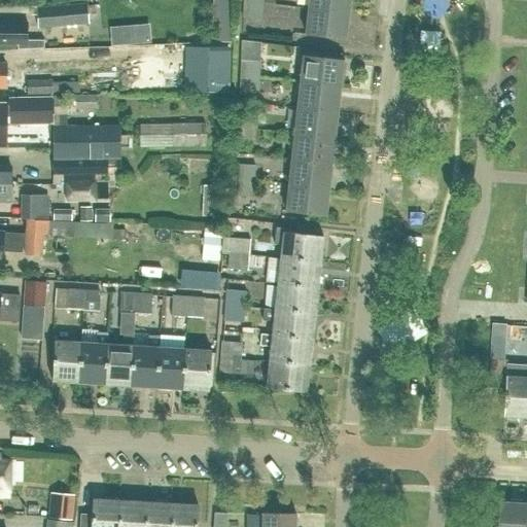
[(37,29),(89,24),(89,23),(99,22),(96,0),(86,1),(86,3),(35,7),(37,29)]
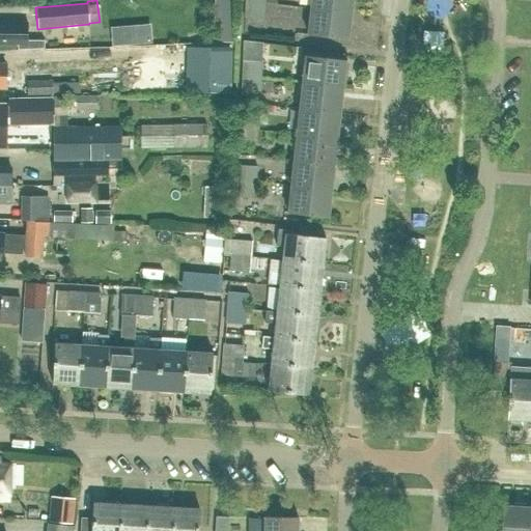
[(264,1),(258,0),(244,0),(244,19),(263,20),(264,1)]
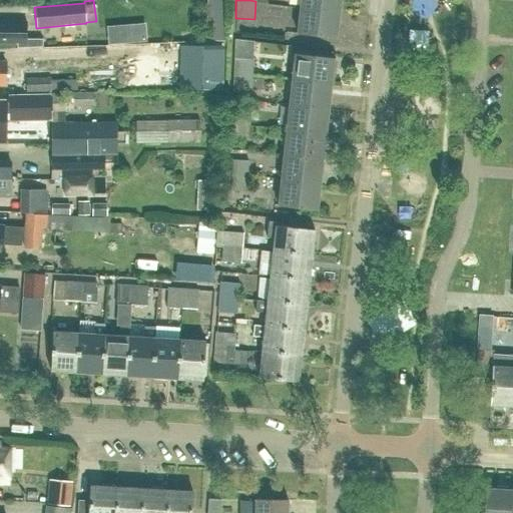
[(301,0),(301,6),(339,10),(339,0),(301,0)]
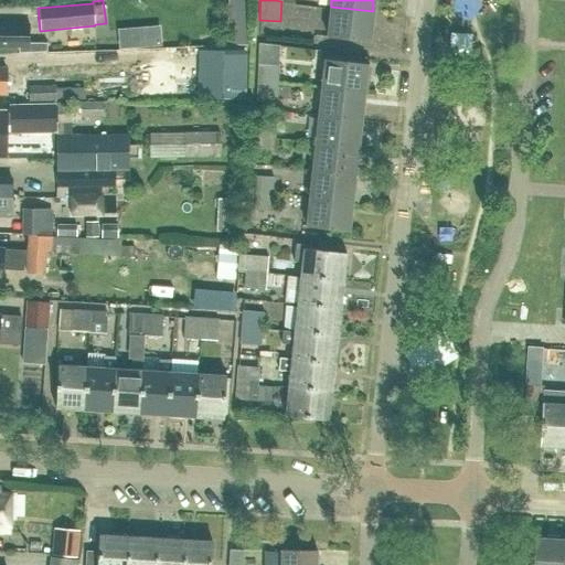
[(373,11),(331,7),(328,35),(370,40),(373,11)]
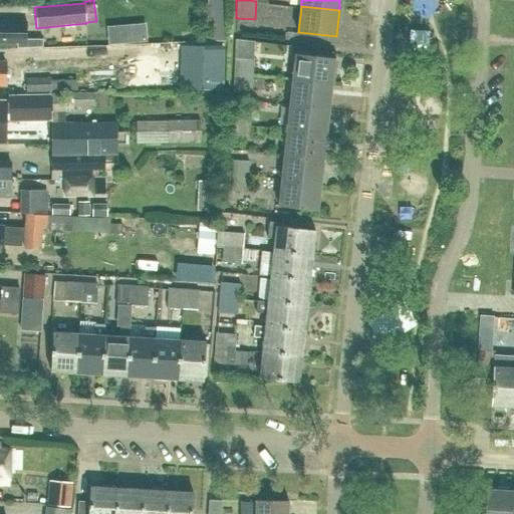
[(212,13),(211,28),(221,29),(223,13),(212,13)]
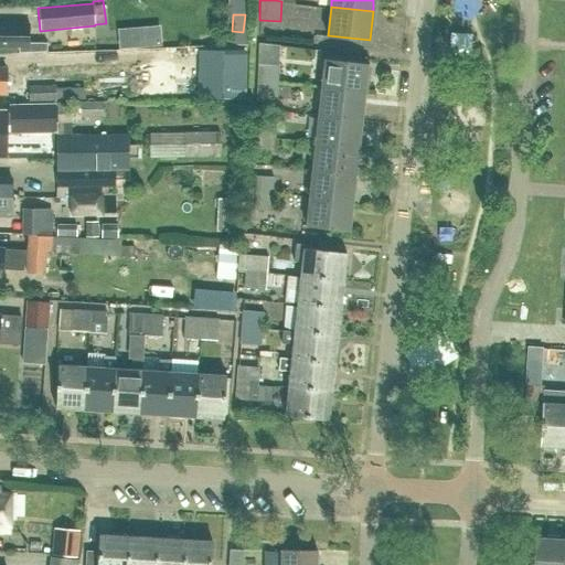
[(0,44),(12,45),(18,45),(18,53),(46,52),(46,42),(29,43),(29,24),(0,23),(0,44)]
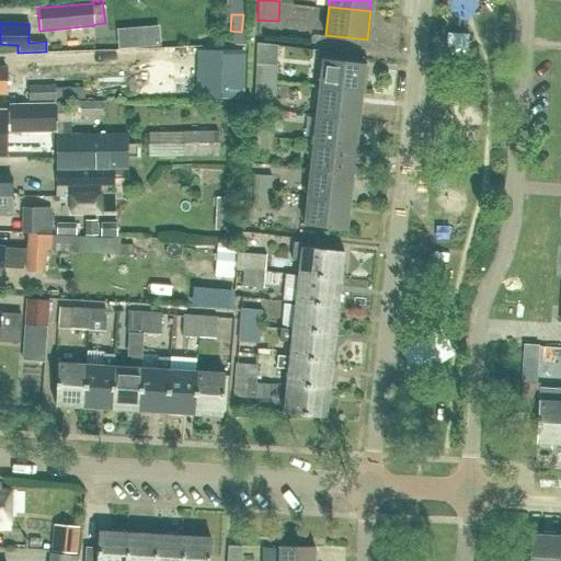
[(125,30),(126,42),(147,41),(146,29),(125,30)]
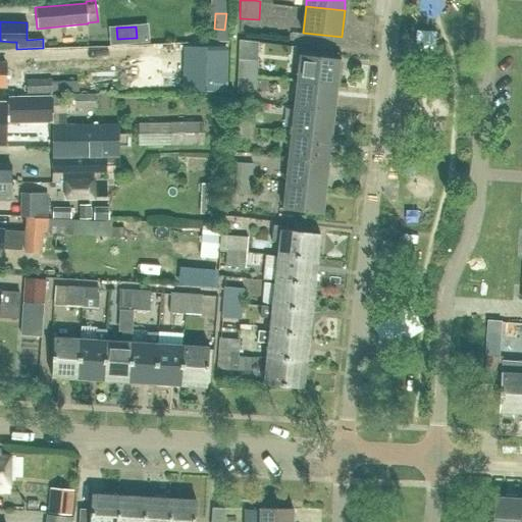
[(38,70),(80,71),(80,64),(90,64),(91,51),(80,51),(80,49),(38,49),(37,56),(25,56),(25,59),(9,58),(9,68),(38,68),(38,70)]
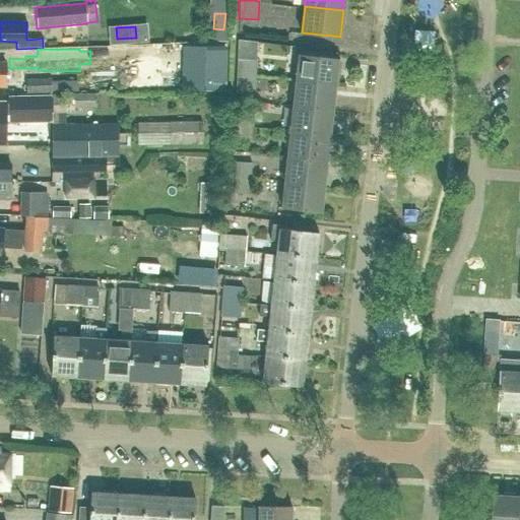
[(340,68),(337,68),(338,57),(300,53),(297,79),(335,83),(335,79),(339,80),(340,68)]
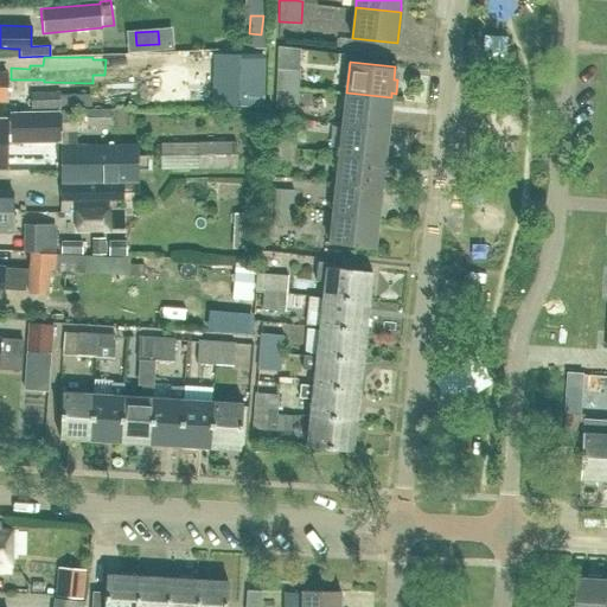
[(275,84),(298,87),(299,71),(276,70),(275,84)]
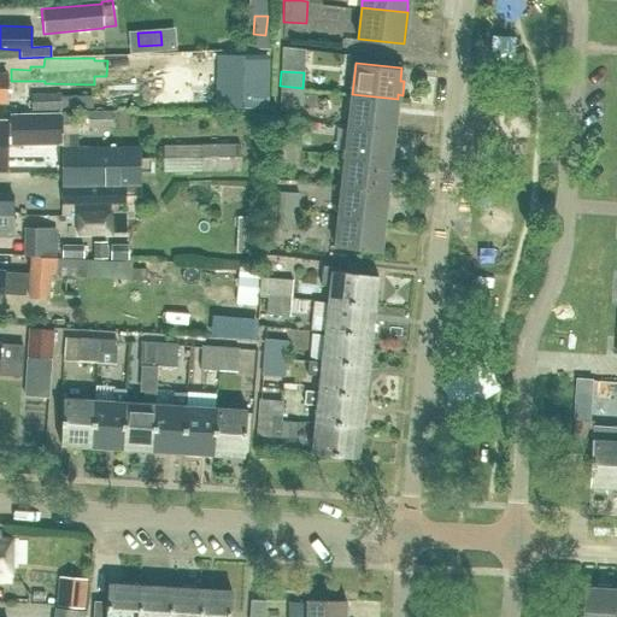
[(303,88),(280,86),(278,107),(301,109),(303,88)]
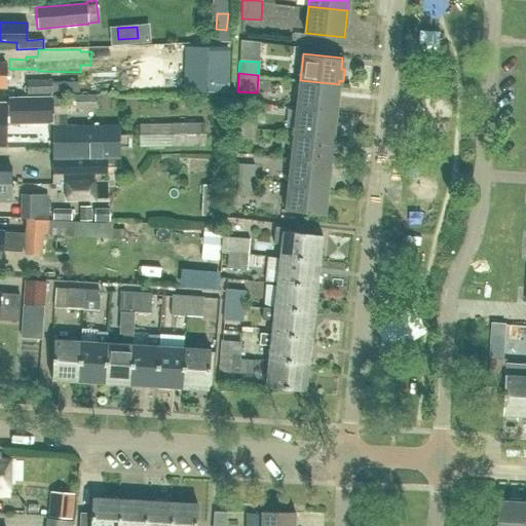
[(51,79),(26,80),(27,95),(52,95),(51,79)]
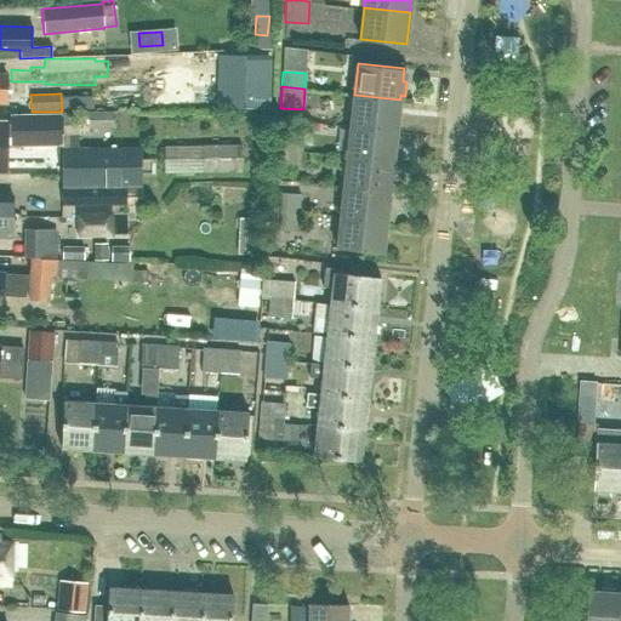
[(351,125),(397,130),(400,100),(354,95),(351,125)]
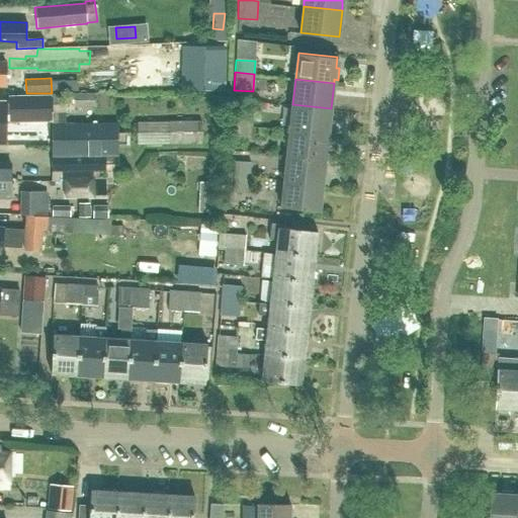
[(9,95),(9,112),(9,117),(20,116),(20,122),(49,121),(49,111),(48,94),(9,95)]
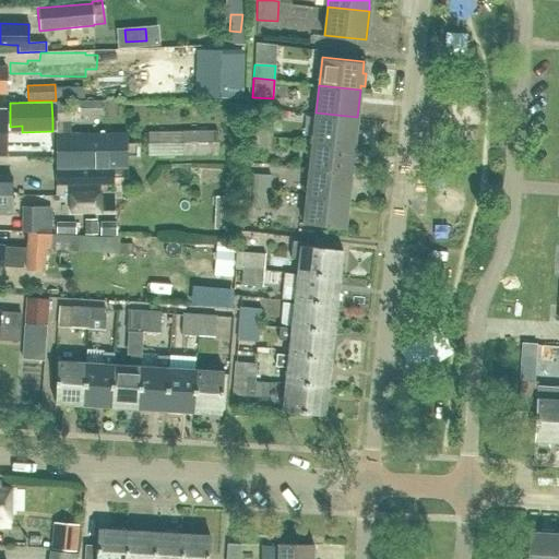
[(312,140),(354,144),(357,117),(316,113),(312,140)]
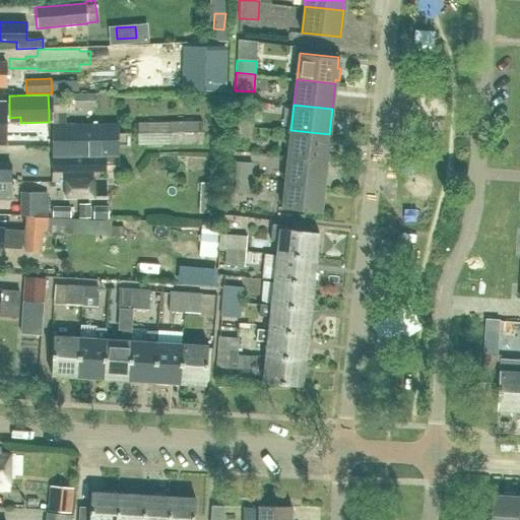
[(234,123),(253,125),(254,112),(234,111),(234,123)]
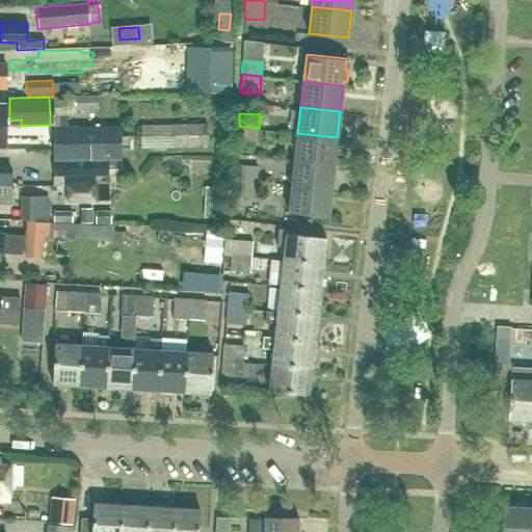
[(53,125),(53,139),(53,175),(121,174),(120,126),(67,126),(67,114),(50,114),(50,125),(53,125)]
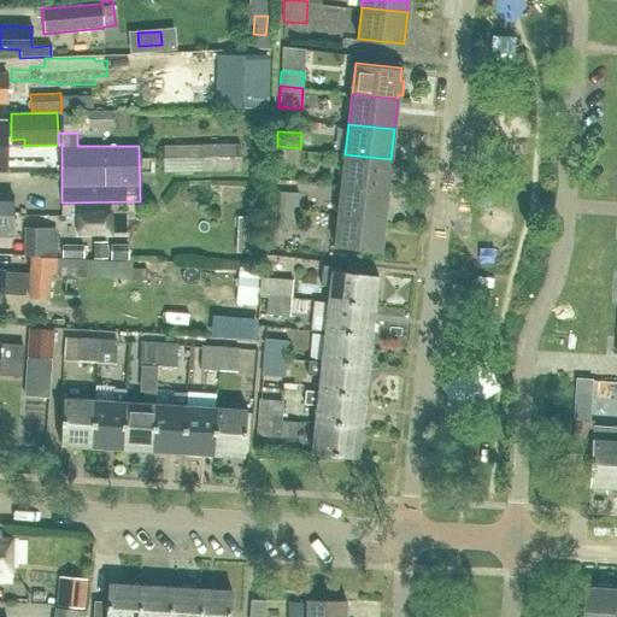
[(239,145),(163,145),(163,169),(240,169),(239,145)]
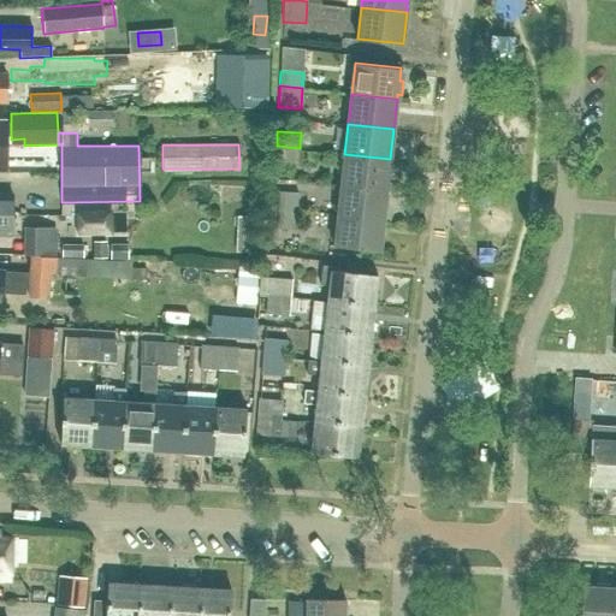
[(300,148),(277,146),(276,169),(300,170),(300,148)]
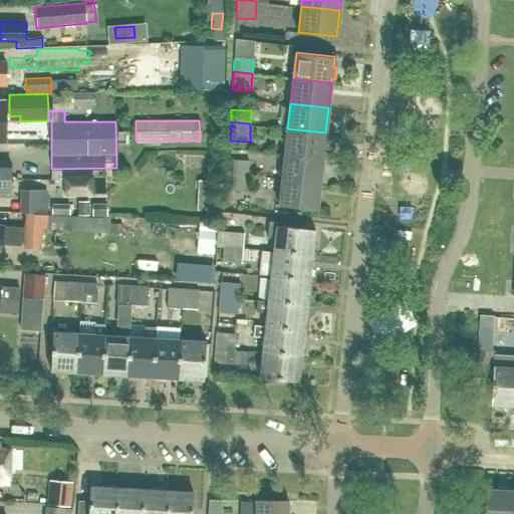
[(284,153),(323,158),(325,133),(287,129),(284,153)]
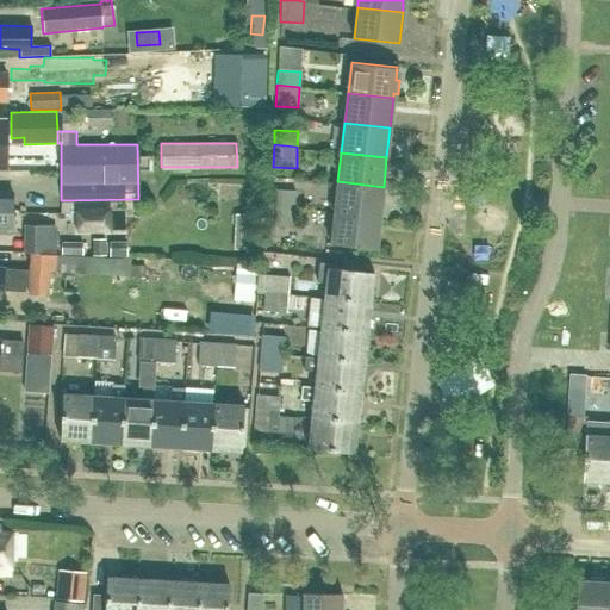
[(334,211),(380,217),(384,187),(337,181),(334,211)]
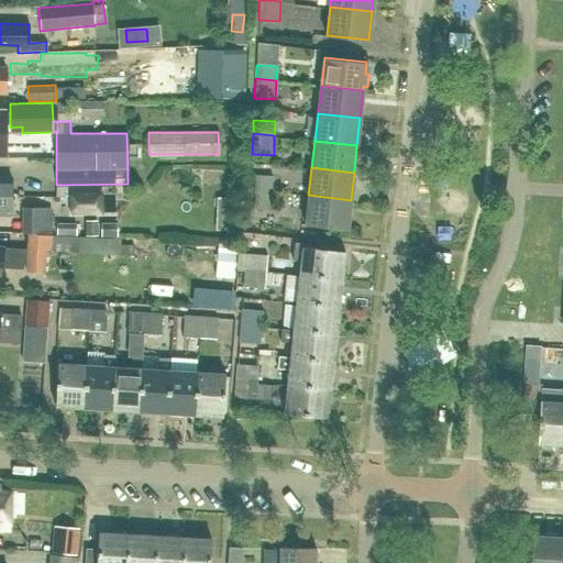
[(250,188),(272,191),(273,176),(251,175),(250,188)]
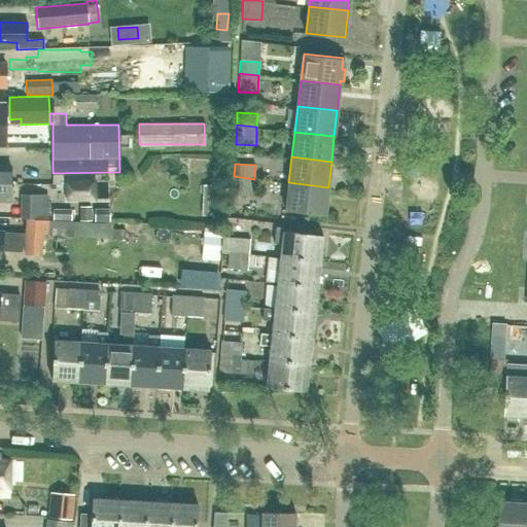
[(0,177),(9,177),(9,166),(0,165),(0,177)]
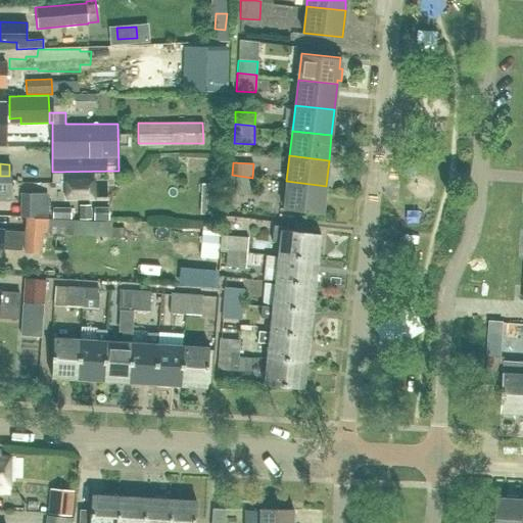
[(252,178),(232,175),(231,194),(251,195),(252,178)]
